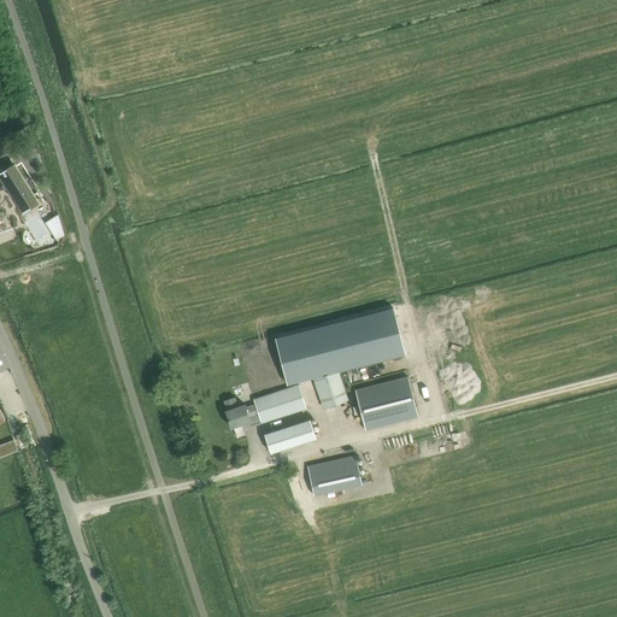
[(0,215),(1,215),(0,210),(0,191),(6,189),(23,215),(40,204),(16,166),(15,164),(5,170),(4,169),(3,169),(0,169),(0,215)]
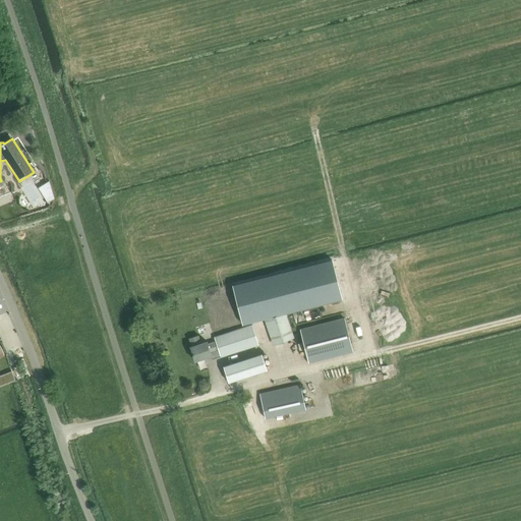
[(49,181),(39,188),(48,203),(55,198),(49,181)]
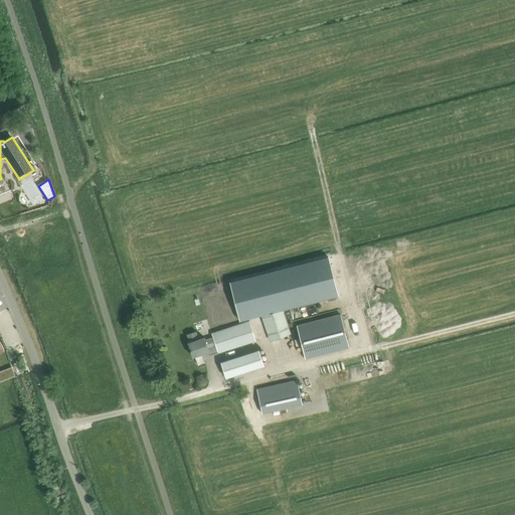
[(281,307),(262,313),(271,340),(290,334),(281,307)]
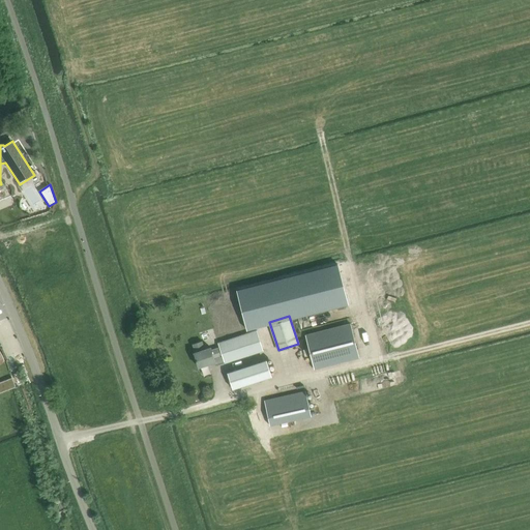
[(305,335),(314,369),(359,357),(351,324),(305,335)]
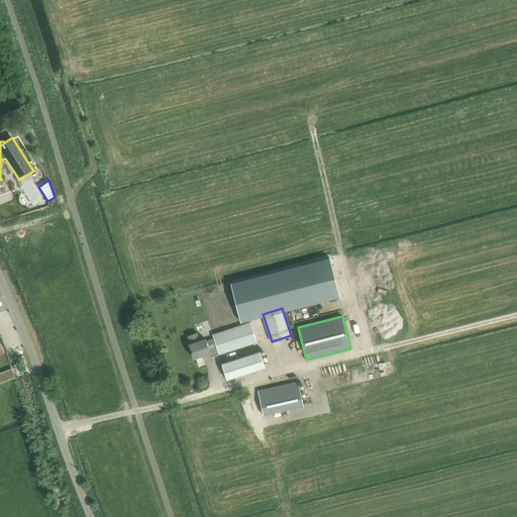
[(211,356),(256,342),(250,323),(213,335),(214,339),(206,341),(205,339),(200,340),(197,333),(188,336),(190,343),(189,344),(194,358),(210,352),(211,356)]
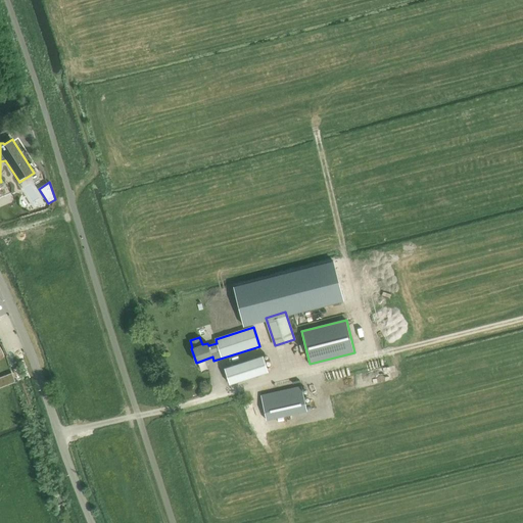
[(263,355),(225,368),(230,384),(268,371),(263,355)]
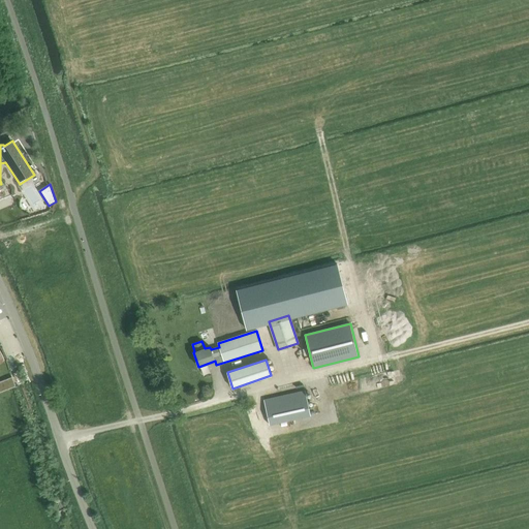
[(0,381),(0,392),(16,386),(12,377),(0,381)]
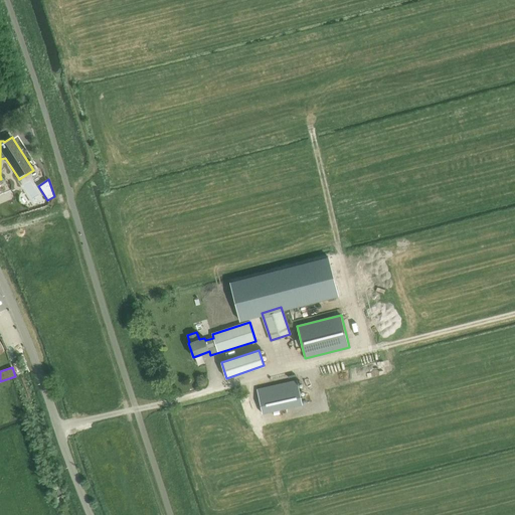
[(303,404),(298,382),(297,380),(256,389),(263,413),(303,404)]
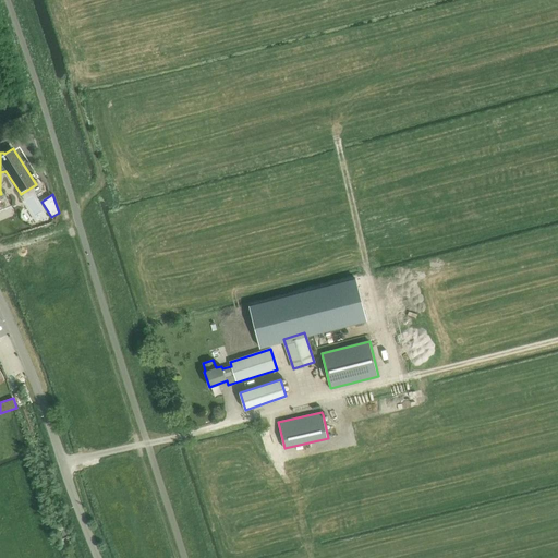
[(69,537),(67,529),(58,532),(61,541),(69,537)]
